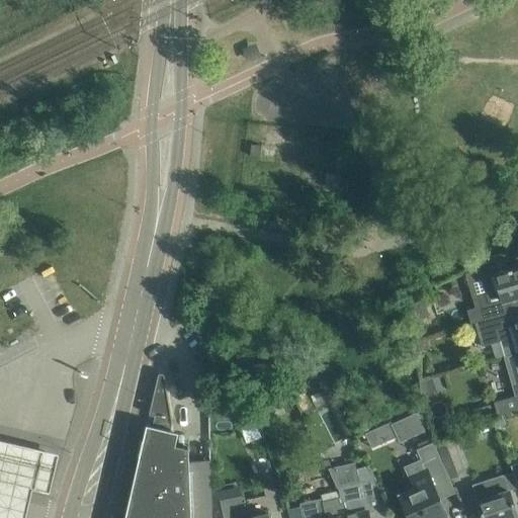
[(260,157),(261,145),(251,144),(250,156),(260,157)]
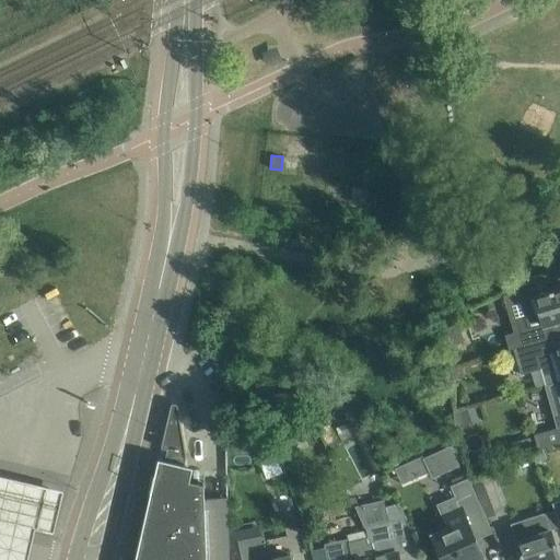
[(524,345),(556,336),(551,323),(559,319),(559,287),(534,295),(539,312),(516,319),(524,345)]
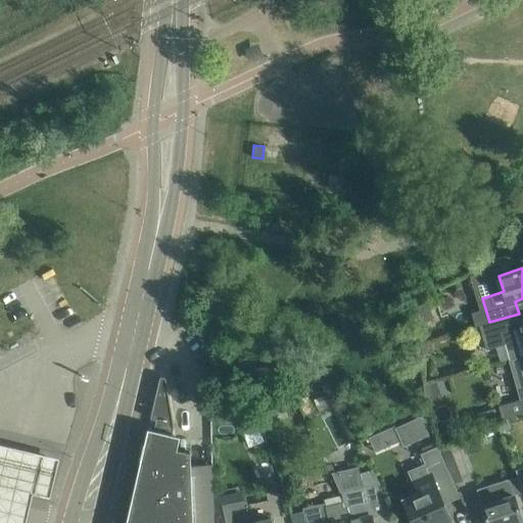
[(522,312),(519,314),(489,322),(479,325),(486,349),(504,344),(509,361),(522,355),(522,312)]
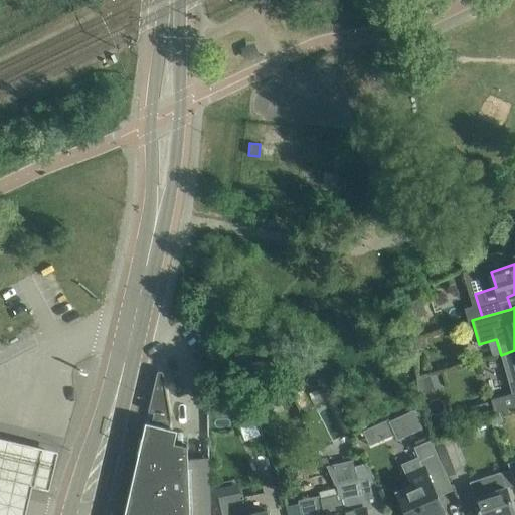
[(514,350),(501,355),(512,394),(499,398),(503,411),(514,405),(514,350)]
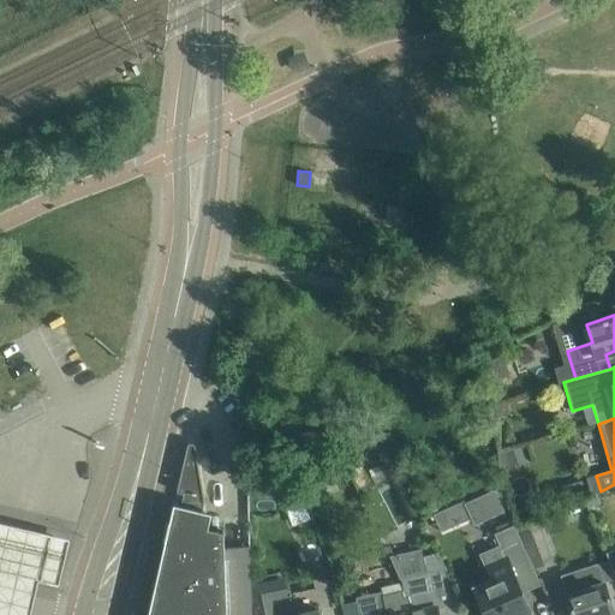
[(327,425),(317,430),(327,449),(335,445),(327,425)]
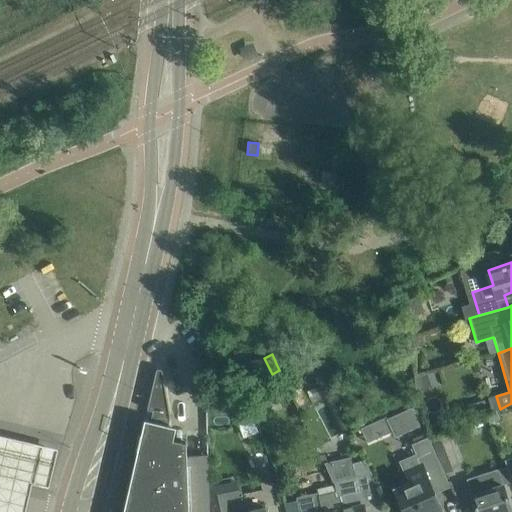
[(176,427),(170,425),(170,418),(164,382),(162,370),(161,369),(160,368),(158,368),(157,369),(156,371),(147,409),(152,411),(150,420),(144,419),(123,511),(209,511),(209,489),(207,454),(187,455),(186,443),(173,440),(176,427)]
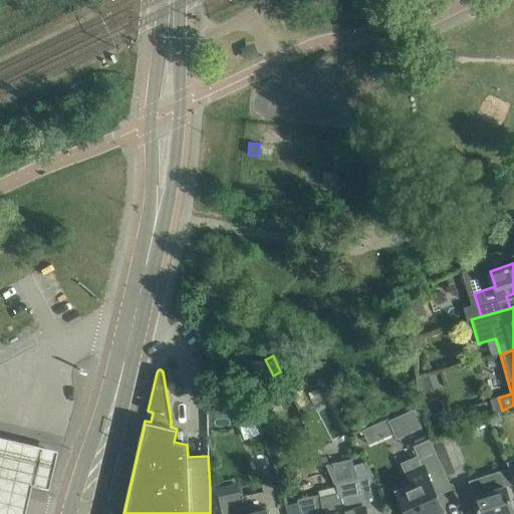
[(263,399),(252,403),(258,418),(269,413),(263,399)]
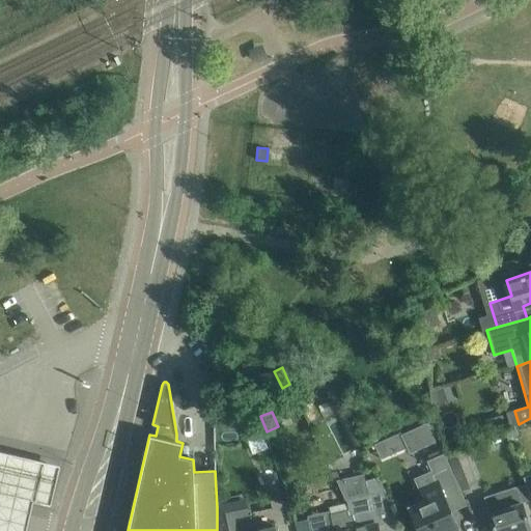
[(408,447),(411,451),(435,441),(426,423),(402,434),(408,447)]
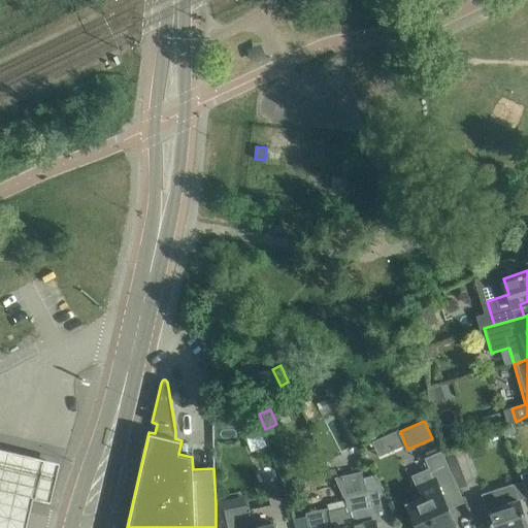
[(399,429),(372,441),(378,456),(405,444),(400,431),(399,429)]
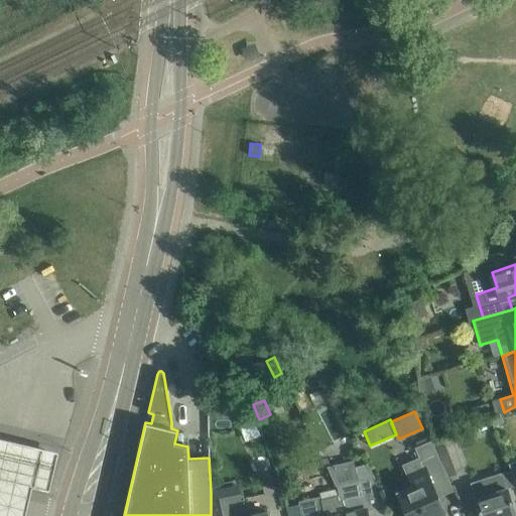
[(0,473),(0,474),(0,513),(8,515),(25,515),(33,481),(49,485),(59,445),(0,431),(0,473)]
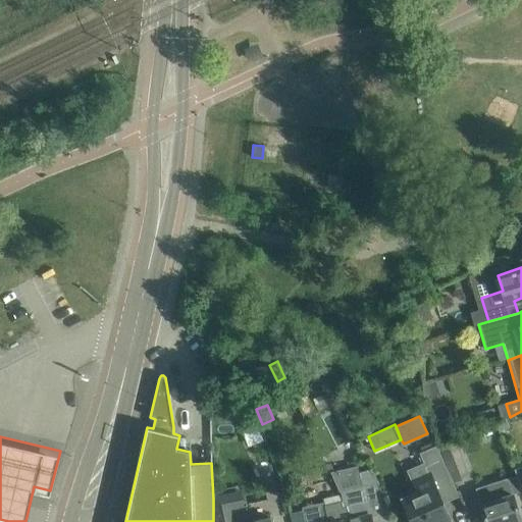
[(456,441),(440,448),(454,481),(469,475),(456,441)]
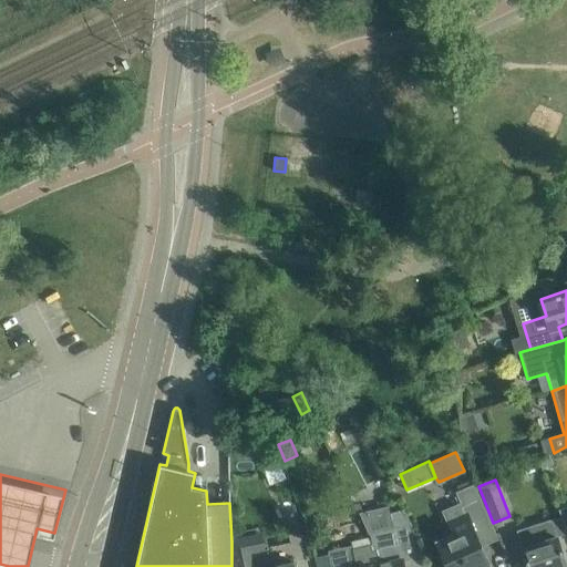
[(470,481),(456,486),(459,492),(465,488),(472,485),(470,481)]
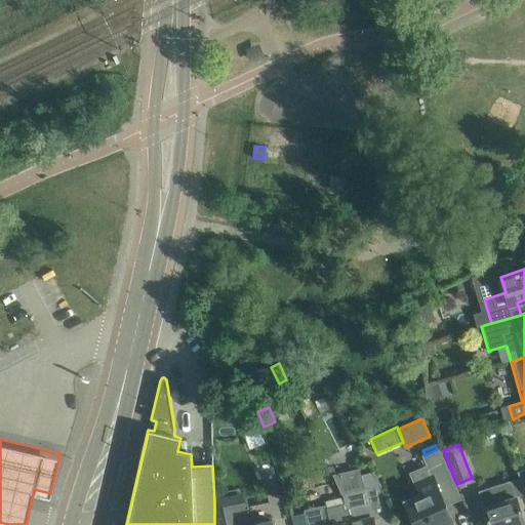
[(419,494),(404,500),(414,524),(445,524),(453,522),(442,497),(457,490),(439,449),(437,449),(431,452),(425,455),(423,455),(431,473),(413,481),(419,494)]
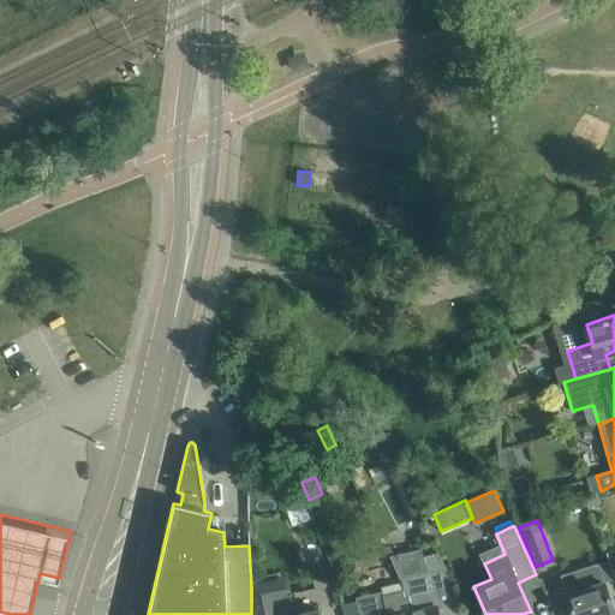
[(561,575),(568,601),(573,614),(601,614),(614,611),(604,580),(613,578),(608,560),(561,575)]
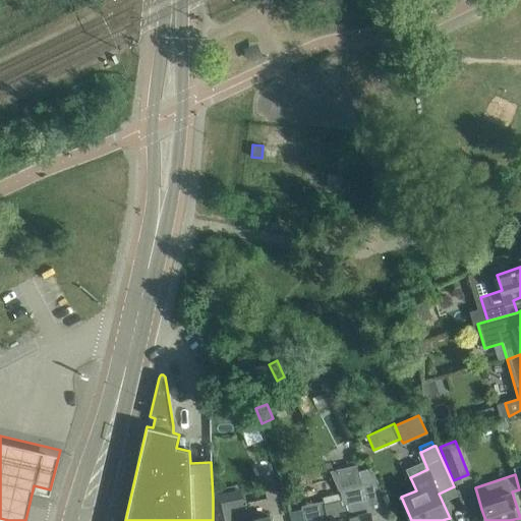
[(344,499),(349,520),(370,520),(369,514),(387,511),(377,481),(362,484),(365,499),(348,503),(347,498),(344,499)]
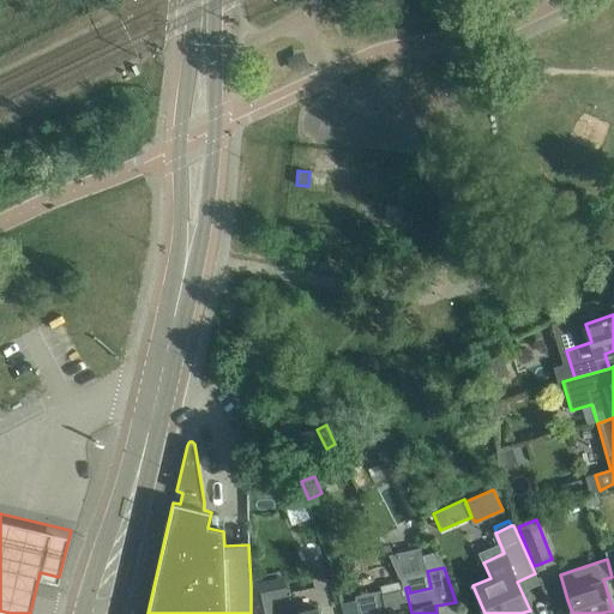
[(272,613),(266,583),(251,587),(256,613),(272,613)]
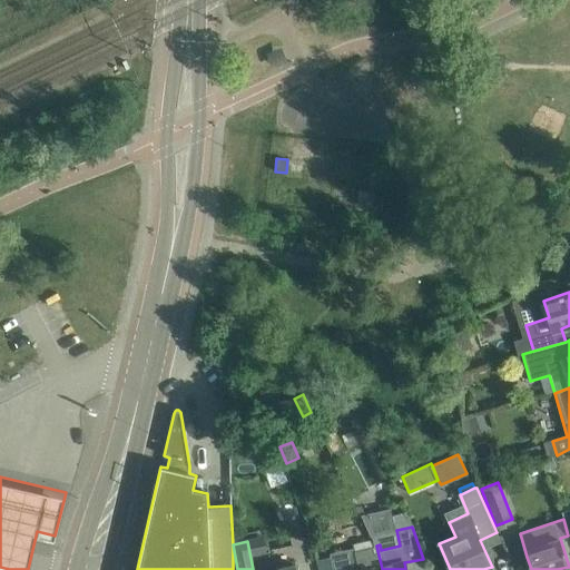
[(382,569),(376,546),(373,547),(374,552),(356,556),(354,548),(330,553),(331,557),(322,559),(324,569),(382,569)]
